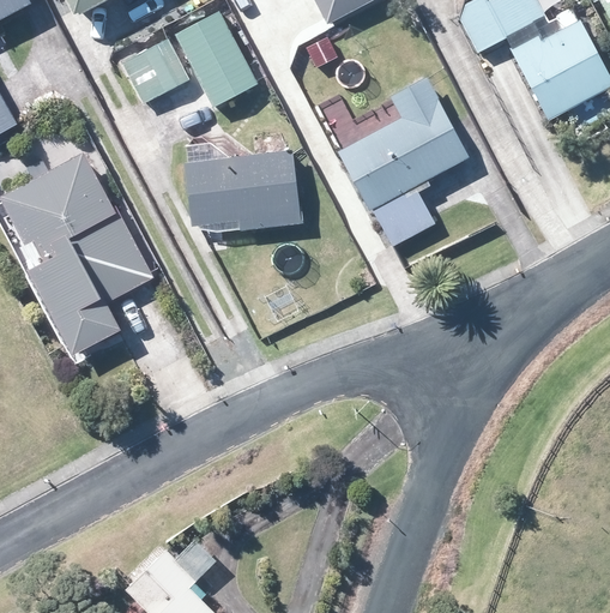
[(0,0),(0,19),(30,5),(28,0),(0,0)]
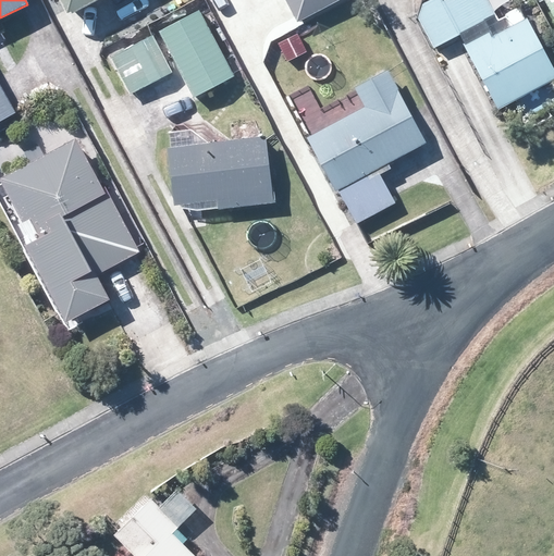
[(53,0),(64,19),(98,0),(53,0)]
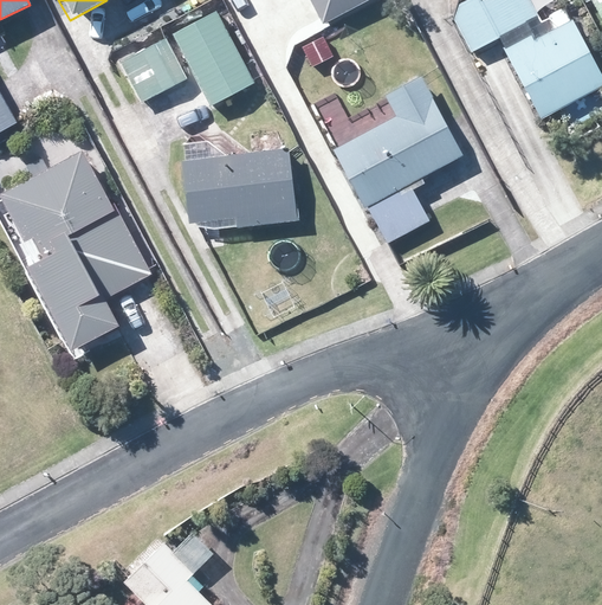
[(117,0),(135,30),(168,12),(161,0),(117,0)]
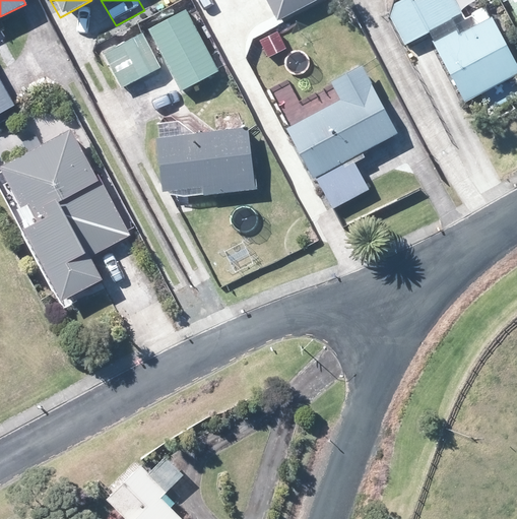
[(266,0),(274,15),(278,21),(281,19),(316,0),(266,0)]
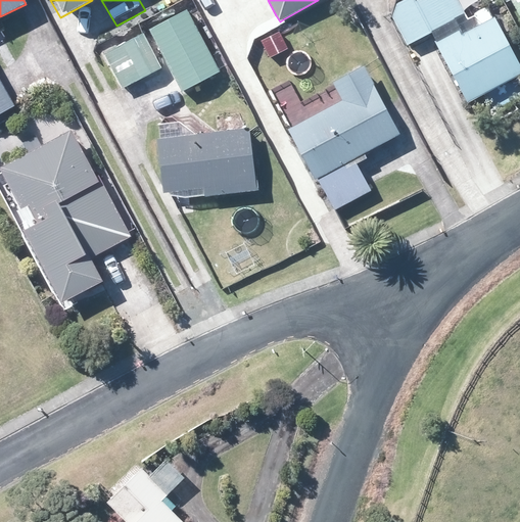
[(436,31),(466,13),(458,0),(419,0),(415,2),(432,33),(436,31)]
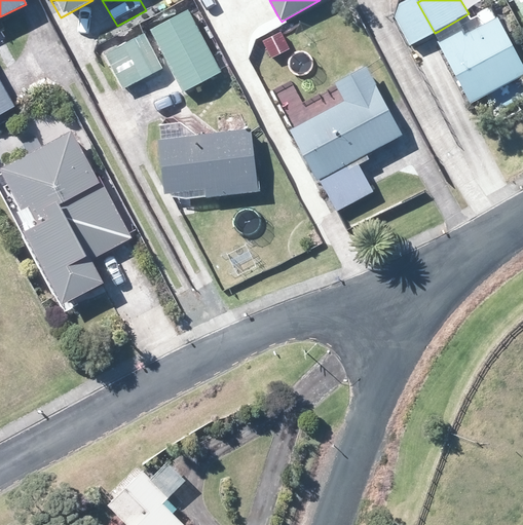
[(514,0),(522,13),(522,0),(514,0)]
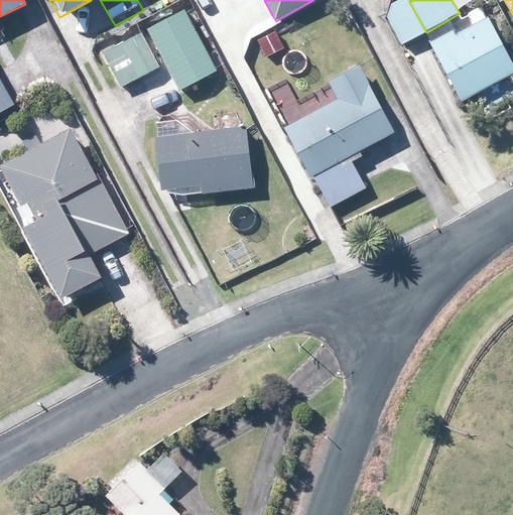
[(216,71),(214,67),(184,9),(147,28),(165,63),(178,90),(216,71)]
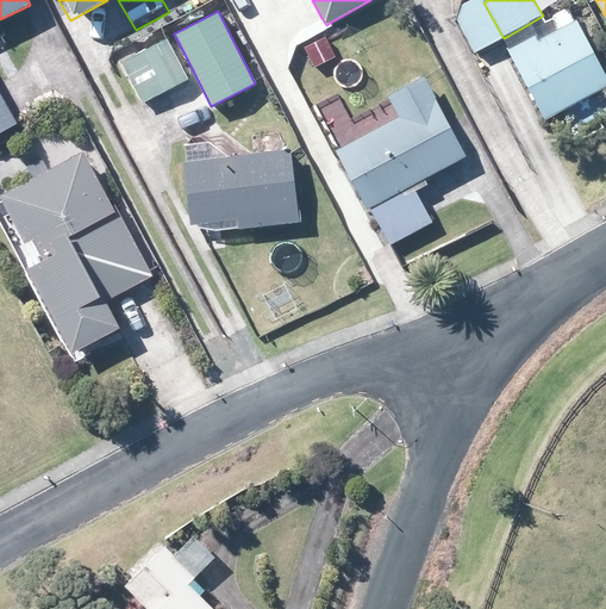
[(605,78),(583,37),(574,20),(539,41),(536,33),(512,47),(506,51),(544,120),(547,119),(593,94),(600,89),(605,87),(605,78)]
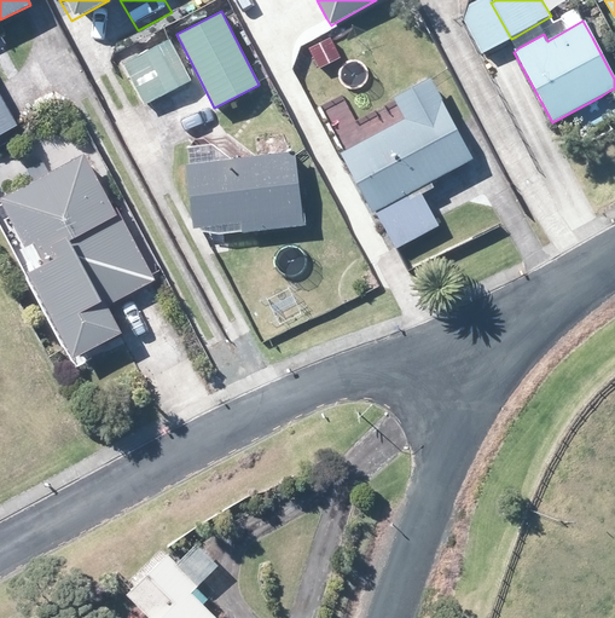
[(305,74),(341,57),(331,38),(309,48),(312,56),(299,62),(305,74)]
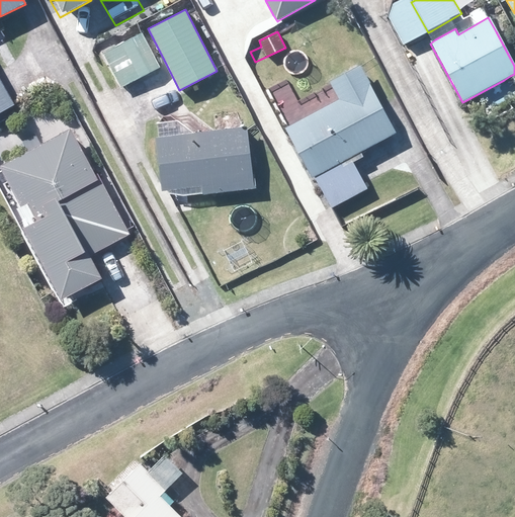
[(103,53),(121,86),(160,67),(143,32),(103,53)]
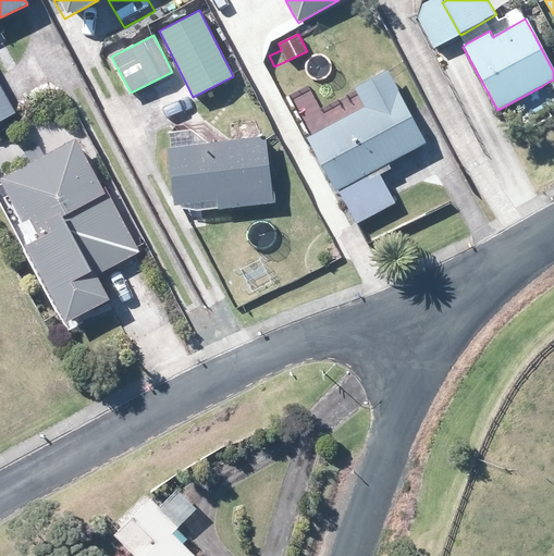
[(426,143),(410,113),(388,71),(354,88),(365,107),(328,126),(307,138),(335,192),(336,190),(355,224),(360,221),(395,202),(392,197),(380,174),(390,169),(388,163),(426,143)]
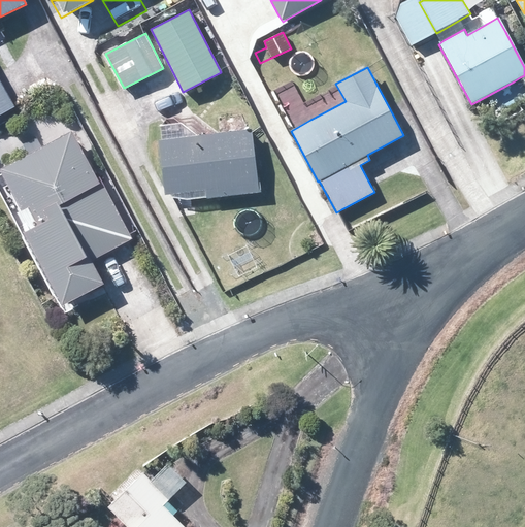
[(12,102),(0,79),(0,113),(14,106),(12,102)]
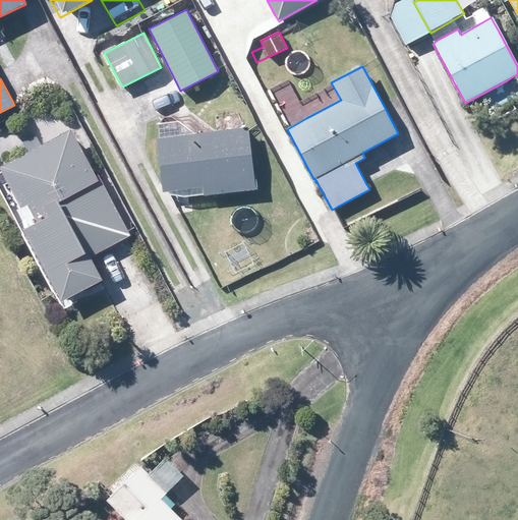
[(204,195),(212,194),(256,188),(255,175),(253,175),(247,127),(222,130),(197,133),(157,138),(161,181),(162,190),(170,190),(203,186),(204,195)]
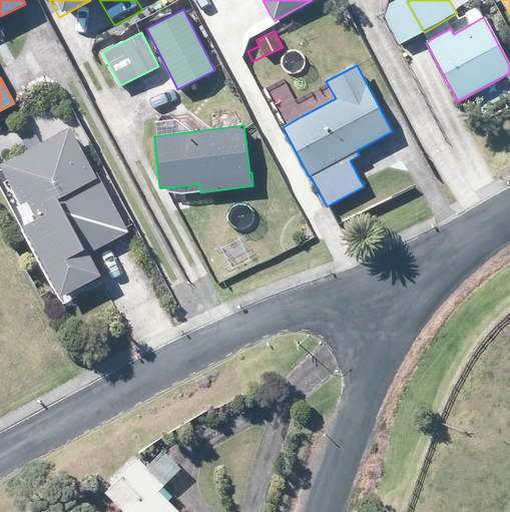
[(128,231),(96,172),(93,173),(67,127),(0,164),(0,169),(19,204),(26,201),(36,219),(20,228),(59,298),(97,277),(86,256),(128,231)]
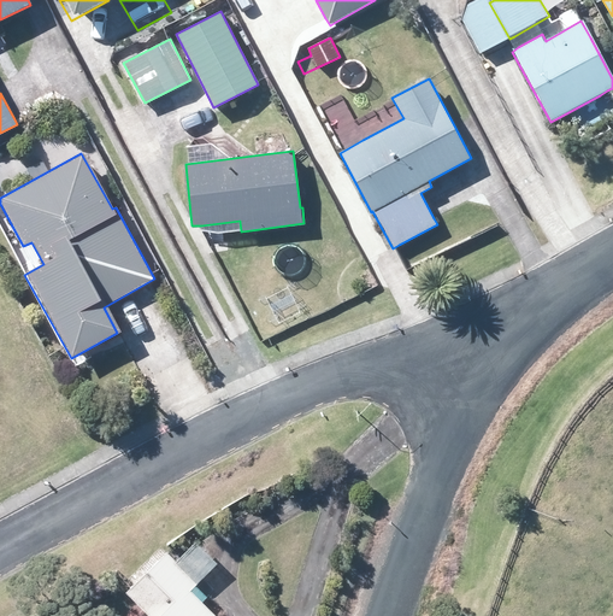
[(195,580),(172,556),(164,546),(123,587),(151,614),(148,615),(218,615),(200,597),(189,586),(195,580)]
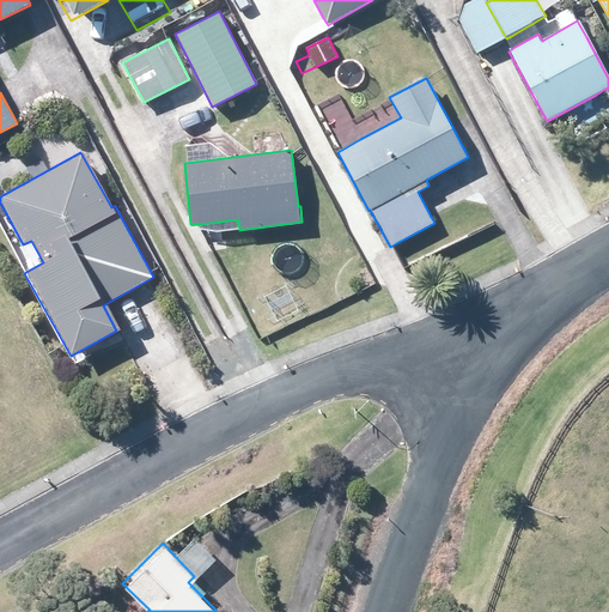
All buildings are outlined.
